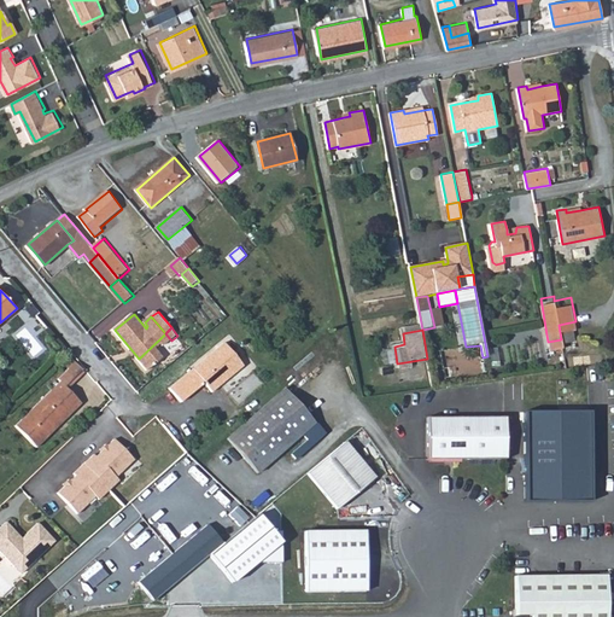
[(165,347),(171,341),(165,333),(159,339),(163,344),(165,347)]
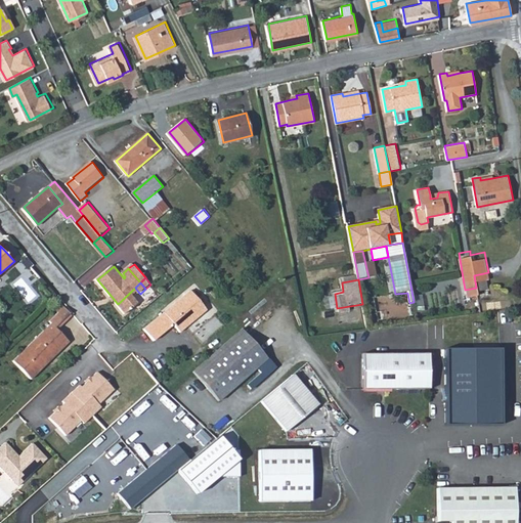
[(133,296),(138,292),(135,288),(118,304),(126,314),(139,303),(133,296)]
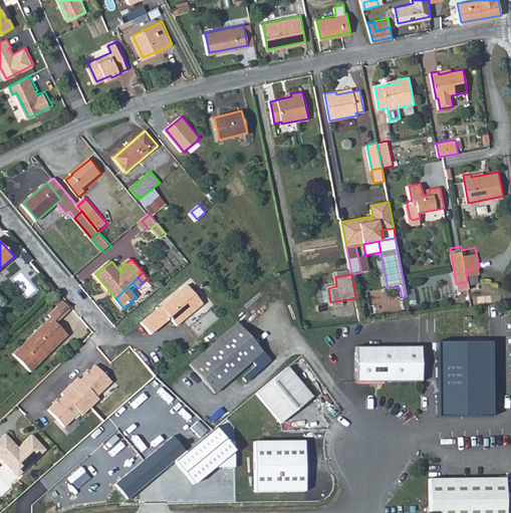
[(205,303),(190,284),(144,323),(154,334),(173,318),(179,325),(205,303)]
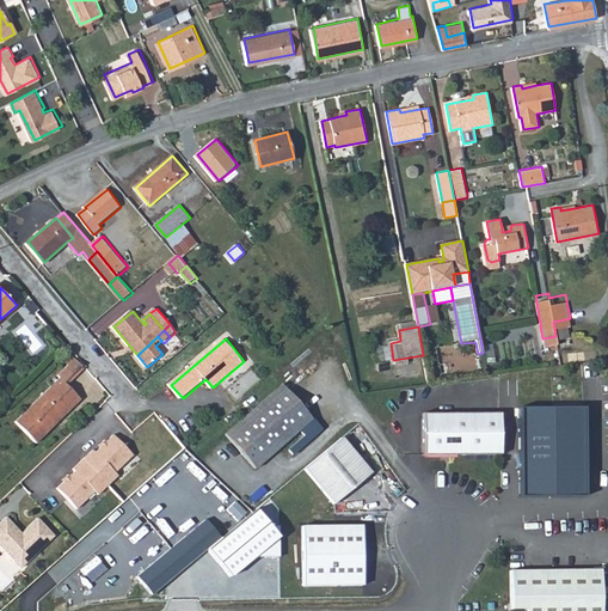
[(69,364),(77,356),(69,349),(62,355),(69,364)]
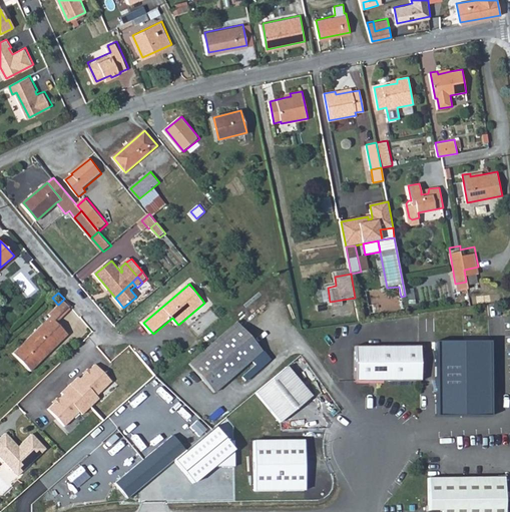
[(56,307),(62,314),(70,306),(64,299),(58,305),(56,307)]
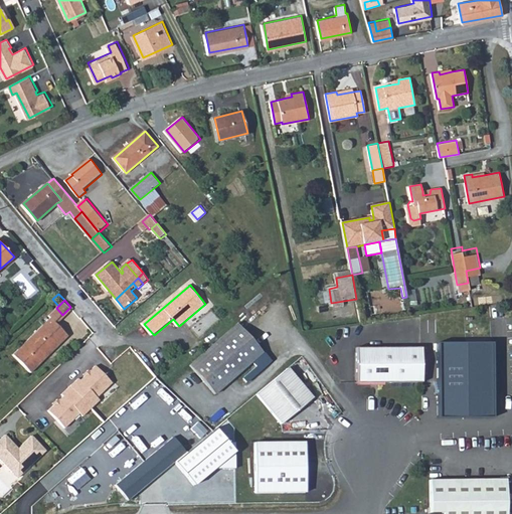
[(55,321),(62,315),(56,308),(49,315),(52,318),(55,321)]
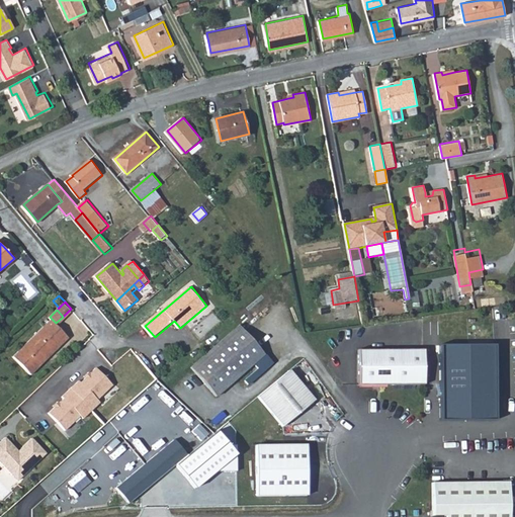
[(70,338),(56,323),(53,320),(15,356),(32,374),(41,365),(39,363),(52,350),(55,353),(70,338)]
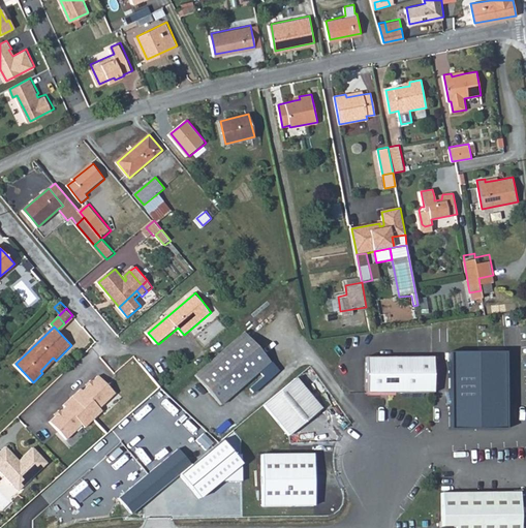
[(196,375),(223,404),(259,372),(272,361),(246,332),(196,375)]
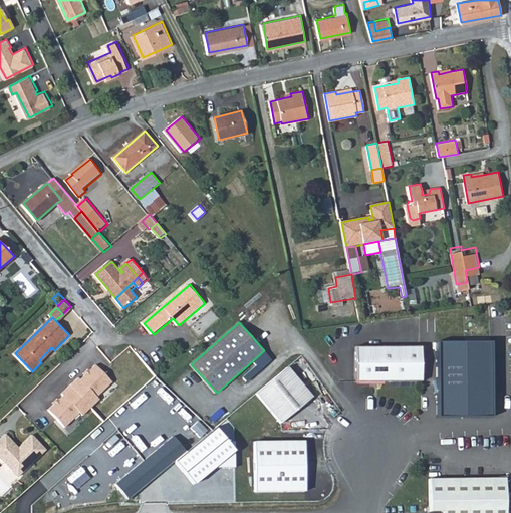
[(493,343),(440,343),(441,411),(493,410),(493,343)]
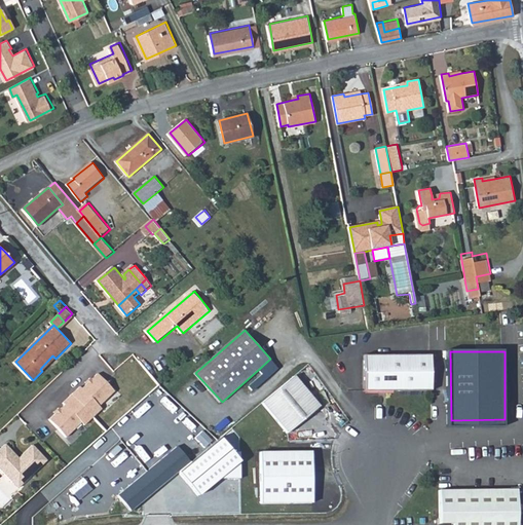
[(435,389),(434,353),(367,353),(368,390),(435,389)]
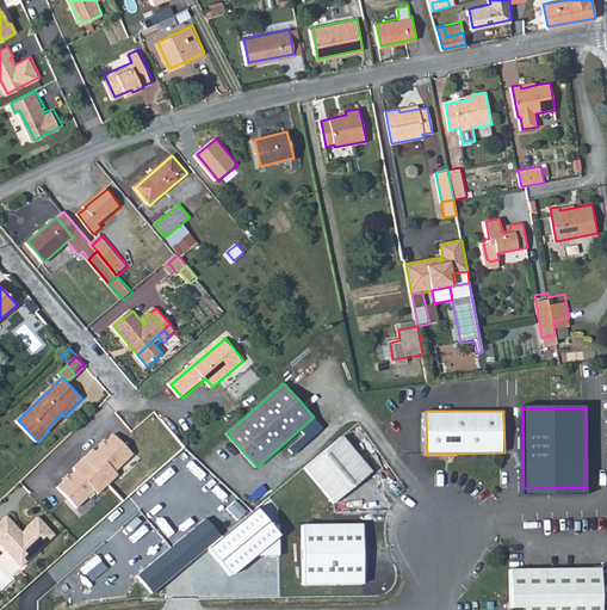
[(47,429),(49,431),(64,417),(61,413),(47,429)]
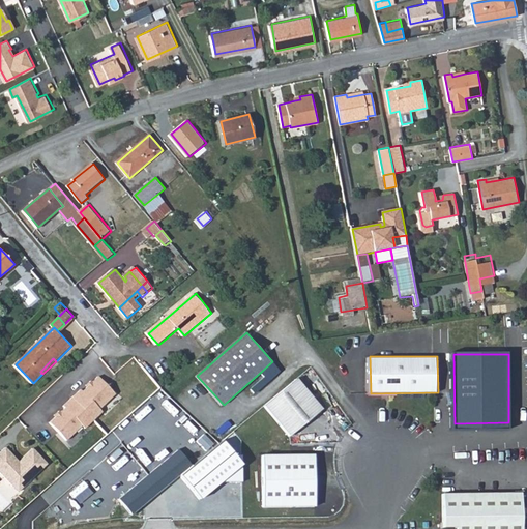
[(281,371),(272,361),(260,373),(264,377),(252,388),(256,392),(281,371)]
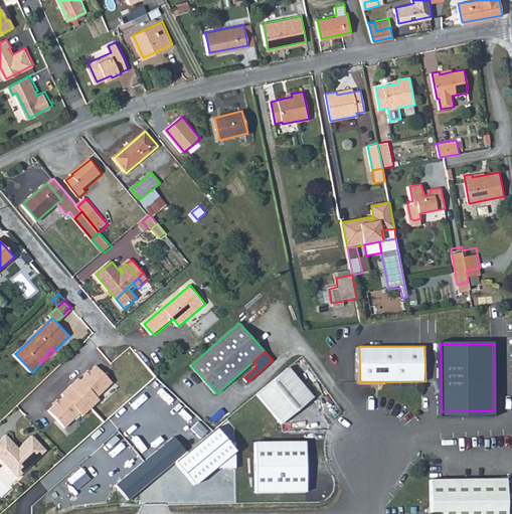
[(70,385),(92,408),(101,400),(98,397),(113,383),(97,366),(91,372),(87,376),(81,380),(78,378),(70,385)]
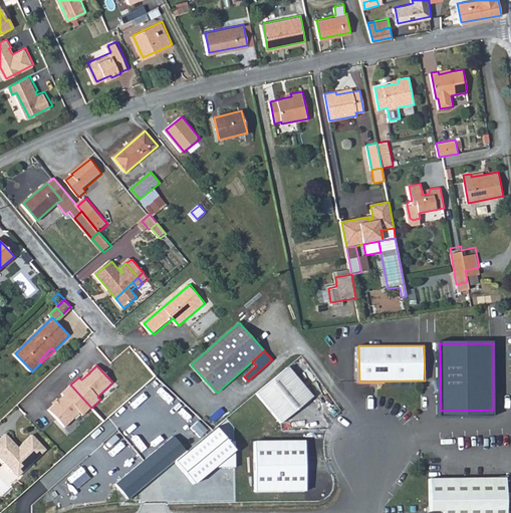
[(291,365),(260,392),(285,422),(316,395),(291,365)]
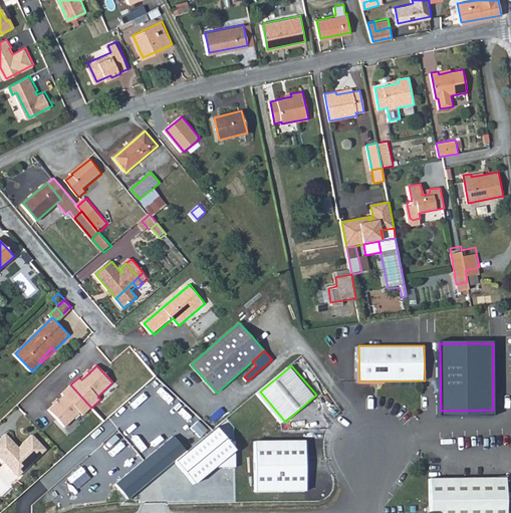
[(300,374),(309,386),(321,375),(312,365),(300,374)]
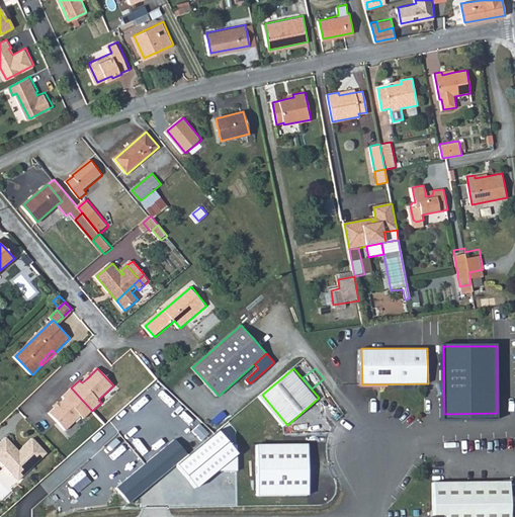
[(92,411),(71,388),(63,396),(65,399),(61,403),(56,407),(50,413),(66,430),(81,416),(84,419),(92,411)]
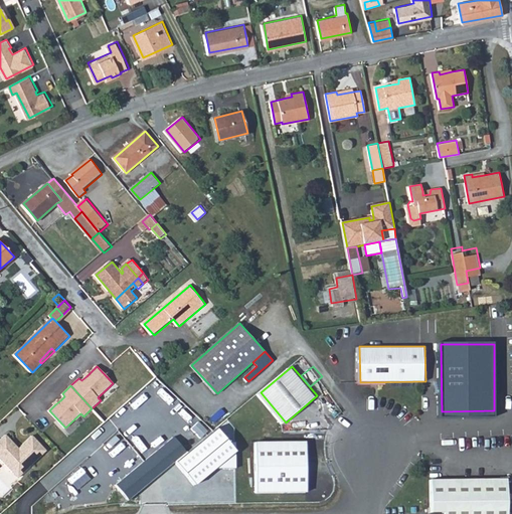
[(219,429),(179,461),(197,482),(214,468),(234,469),(234,452),(236,451),(219,429)]
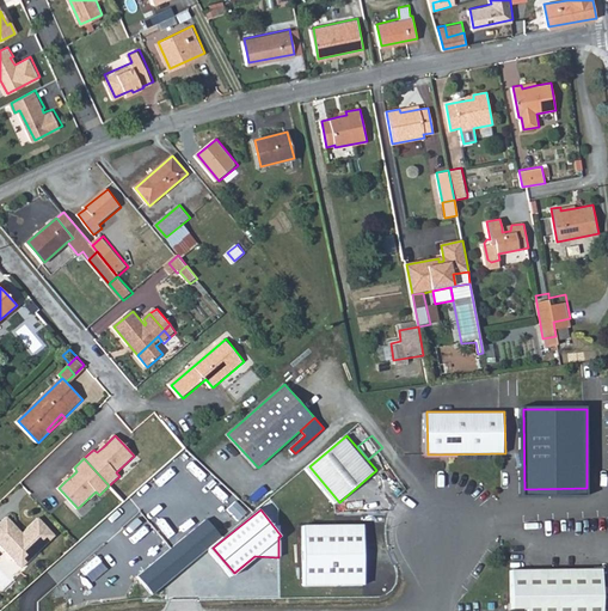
[(24,554),(30,560),(56,536),(40,518),(24,533),(19,532),(14,527),(17,525),(8,515),(0,523),(0,543),(16,561),(24,554)]
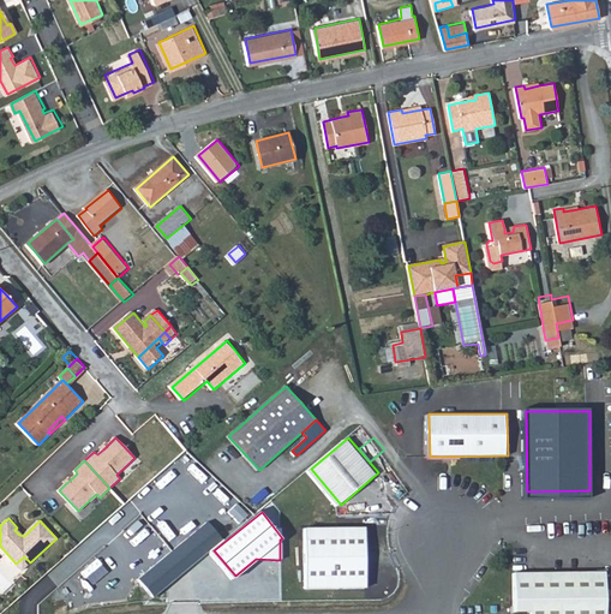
[(210,524),(179,548),(193,565),(223,541),(210,524)]
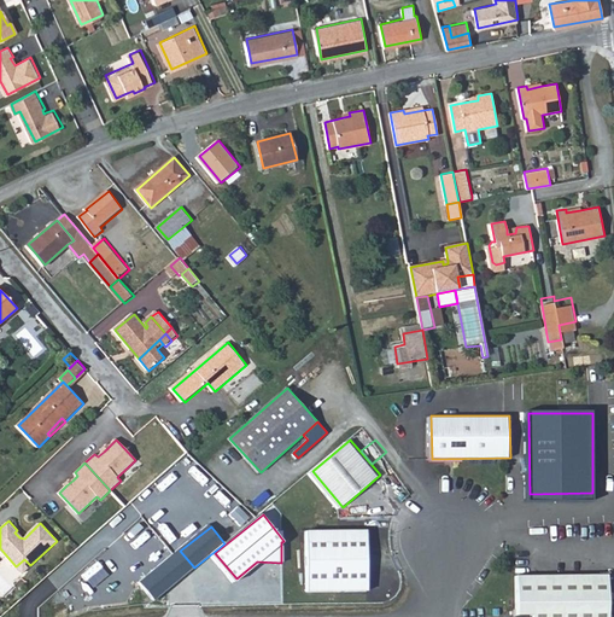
[(369,531),(309,531),(309,592),(369,591),(369,531)]
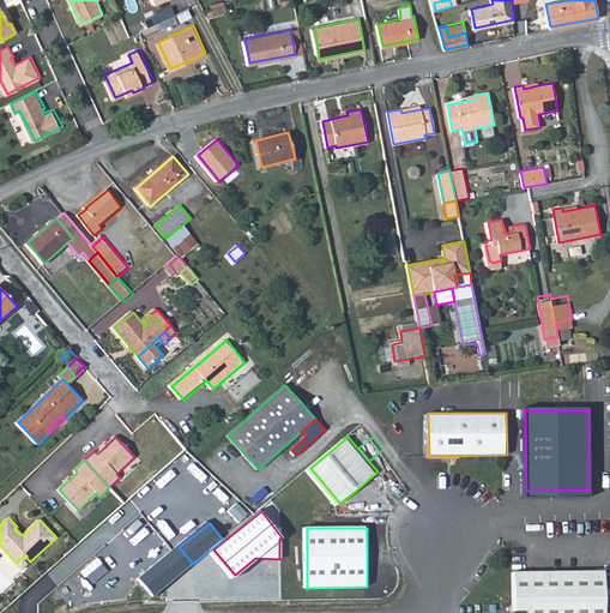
[(152,598),(193,564),(179,547),(138,580),(152,598)]
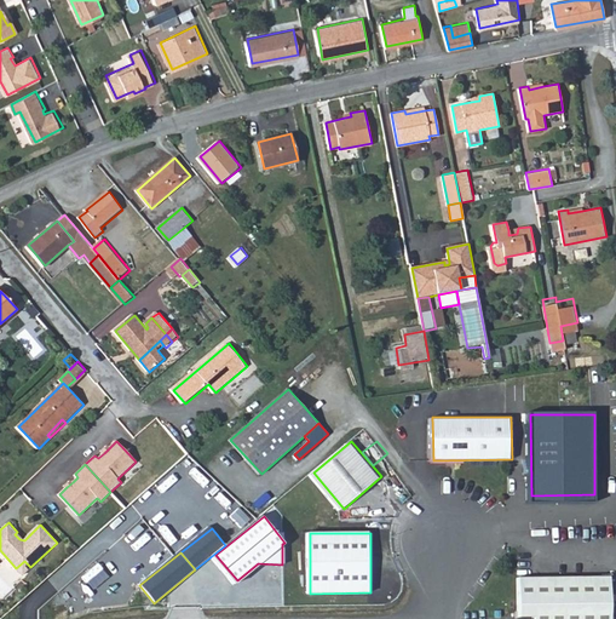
[(23,574),(30,567),(24,561),(16,568),(23,574)]
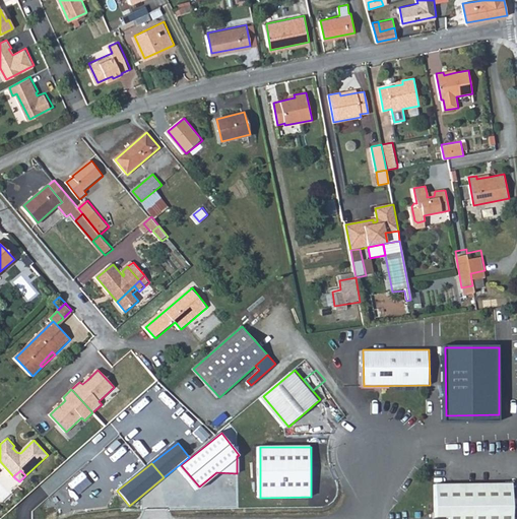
[(513,518),(513,481),(437,481),(436,517),(449,516),(449,518),(513,518)]
